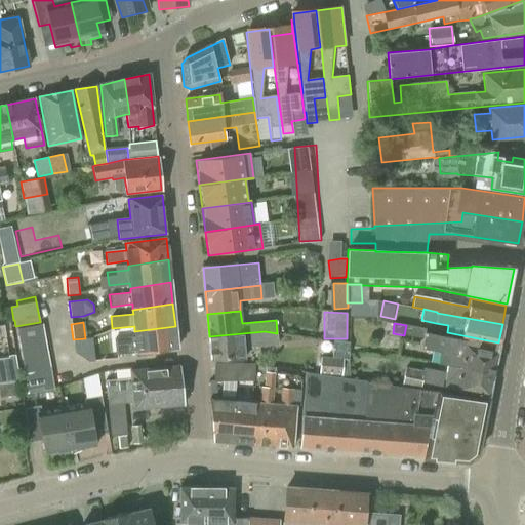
[(16,329),(21,349),(46,345),(42,324),(16,329)]
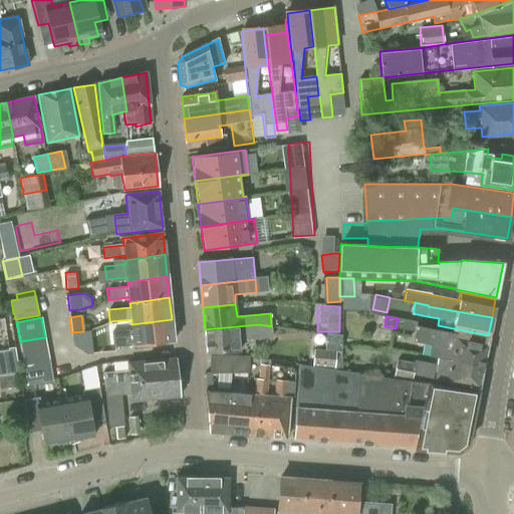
[(398,318),(396,328),(408,330),(410,320),(398,318)]
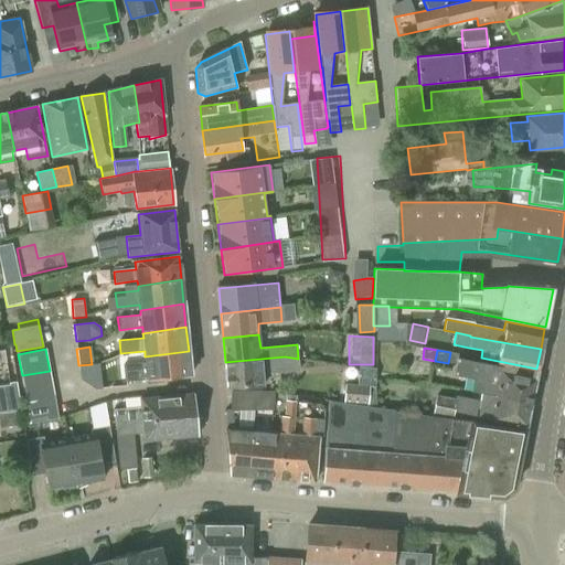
[(189,351),(145,356),(146,362),(123,364),(124,382),(148,380),(148,383),(164,381),(163,377),(191,375),(189,351)]
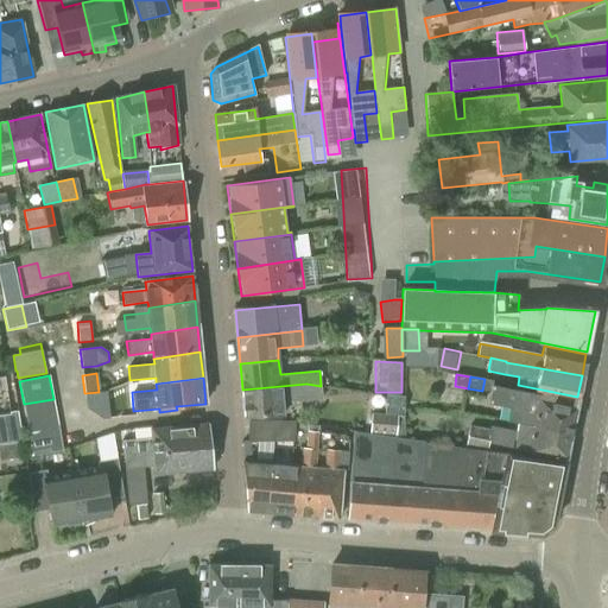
[(493,380),(489,401),(504,405),(500,419),(518,422),(571,432),(577,397),(518,385),(493,380)]
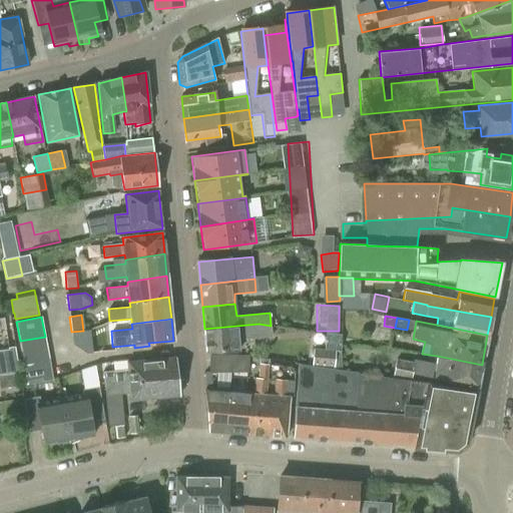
[(259,324),(204,329),(206,353),(239,350),(238,340),(272,337),(271,326),(259,324)]
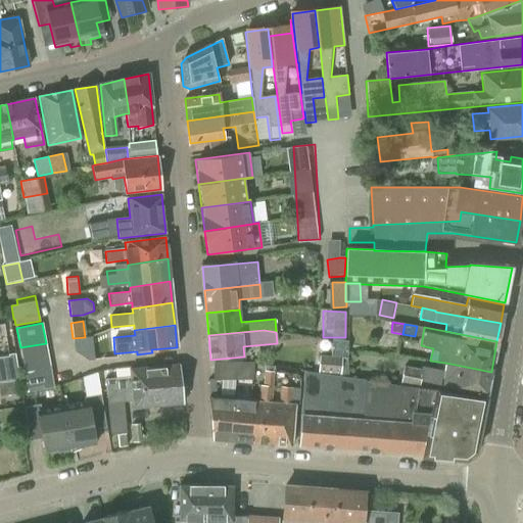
[(330,373),(330,375),(348,377),(348,341),(332,340),(330,355),(319,355),(318,372),(330,373)]
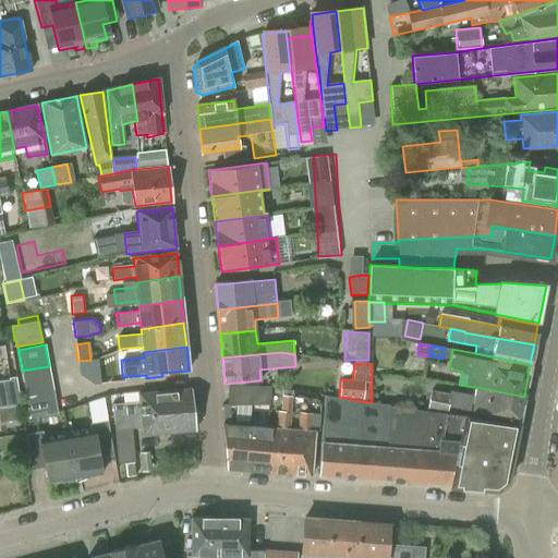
[(22,371),(26,395),(53,389),(49,366),(22,371)]
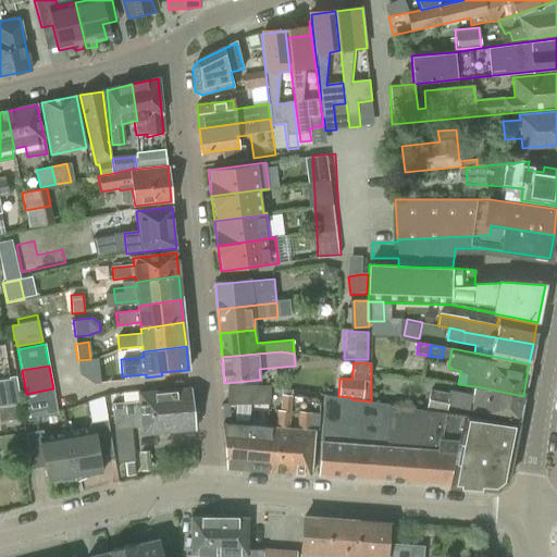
[(20,375),(0,379),(0,406),(24,401),(20,375)]
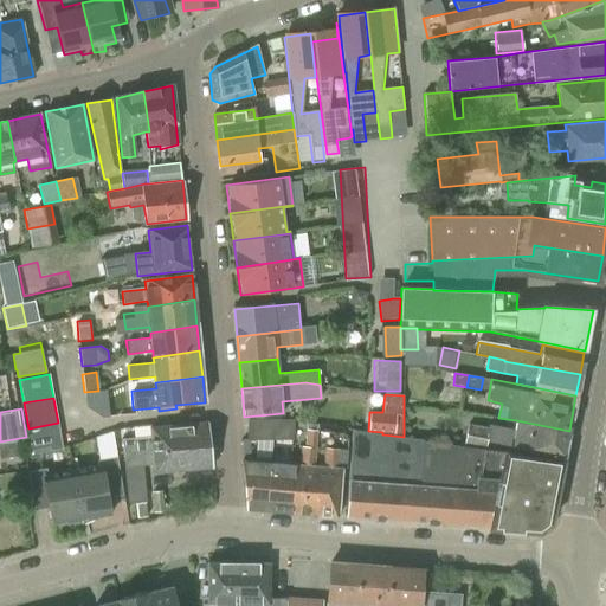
[(271,439),(274,420),(247,420),(247,439),(242,440),(243,455),(250,453),(249,440),(271,439)]
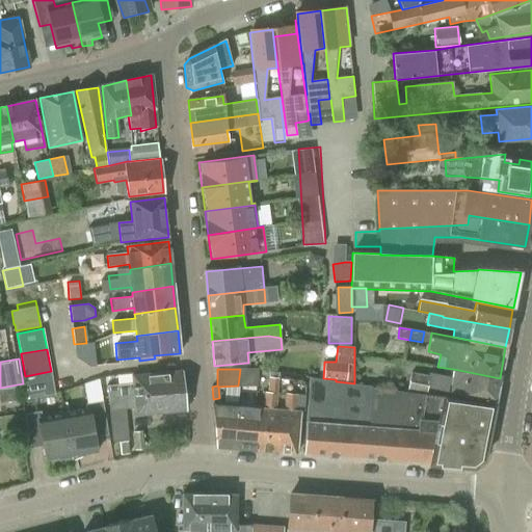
[(258,369),(240,369),(238,386),(257,386),(258,369)]
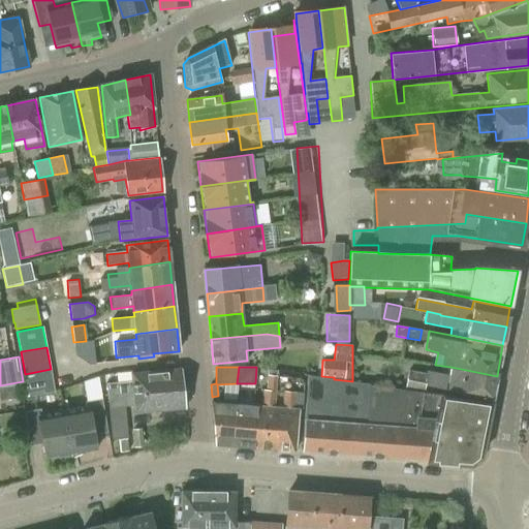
[(497,376),(450,367),(448,375),(426,370),(425,373),(408,369),(404,387),(424,392),(426,385),(445,391),(492,400),(497,376)]
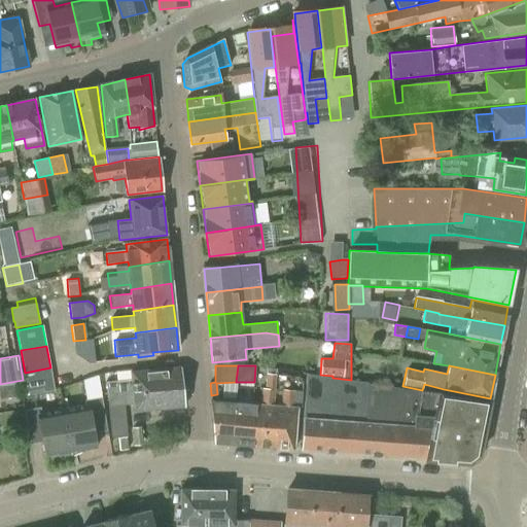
[(25,373),(27,384),(53,379),(50,367),(25,373)]
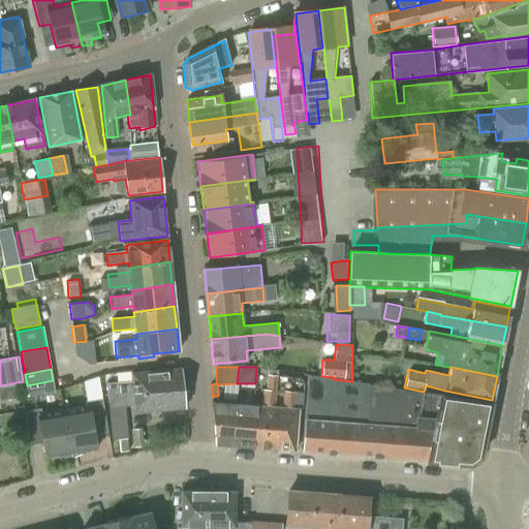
[(107,384),(109,396),(183,389),(181,369),(131,373),(132,382),(107,384)]
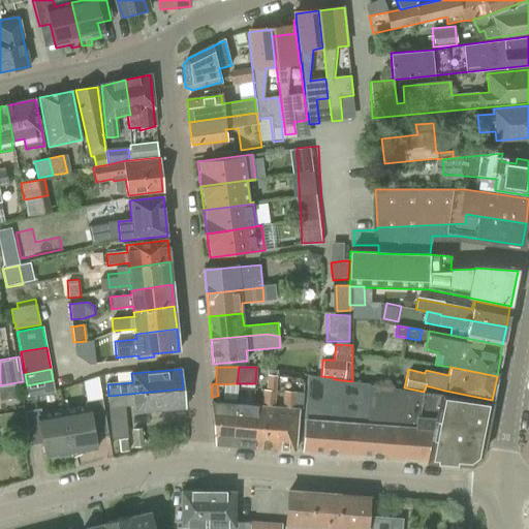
[(253,446),(274,448),(277,407),(275,407),(277,371),(267,370),(266,390),(261,390),(261,406),(256,406),(253,446)]
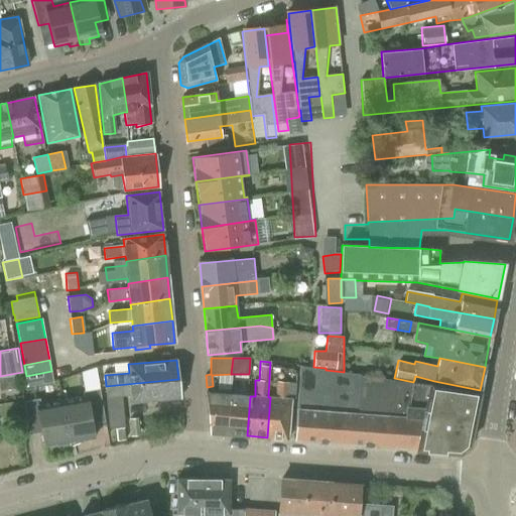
[(344,372),(326,370),(326,371),(301,367),(295,440),(459,453),(468,445),(479,392),(344,373),(344,372)]
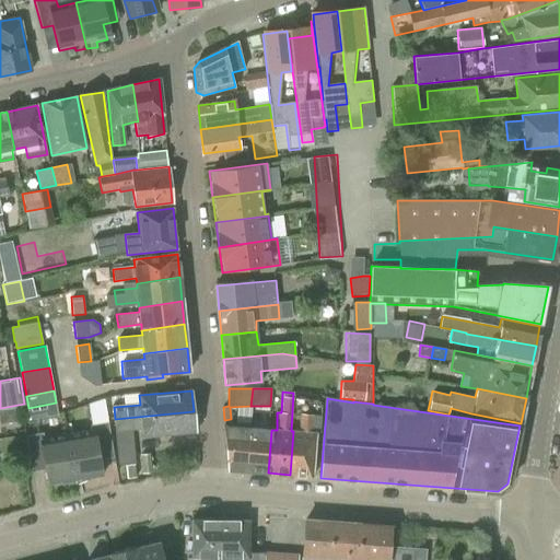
[(108,399),(93,401),(95,421),(112,419),(108,399)]
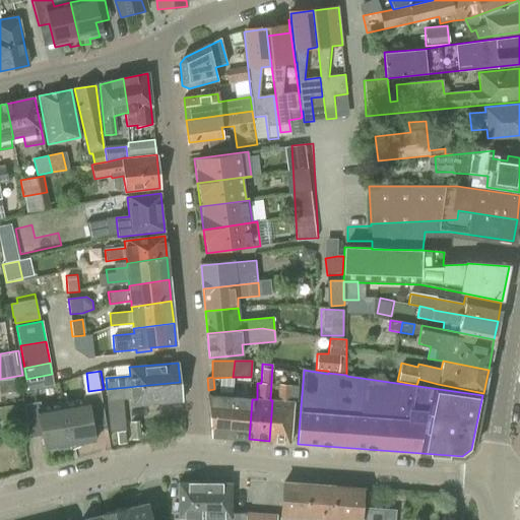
[(52,374),(26,379),(28,390),(54,385),(52,374)]
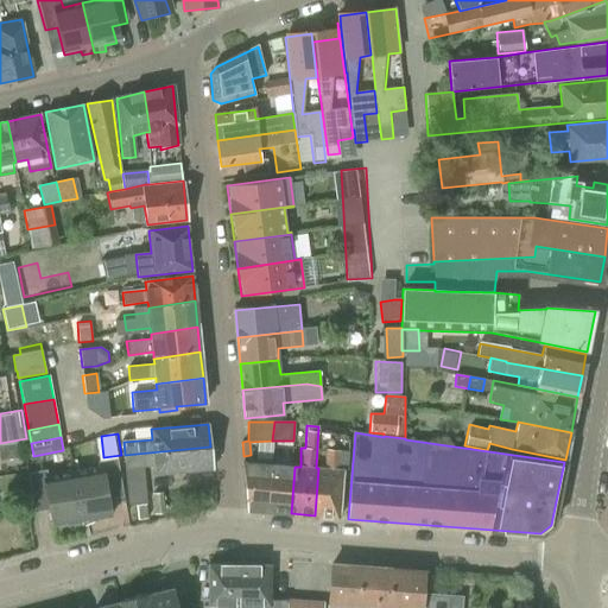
[(210,447),(125,455),(126,468),(126,480),(128,504),(146,502),(144,479),(143,467),(154,466),(154,475),(211,469),(210,447)]
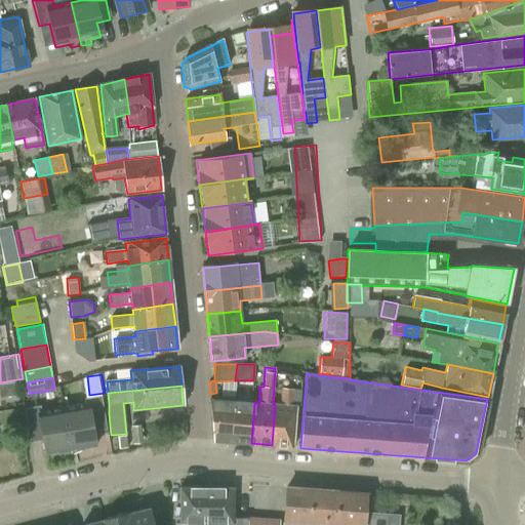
[(275,404),(272,445),(293,446),(296,406),(300,406),(300,390),(281,388),(280,404),(275,404)]
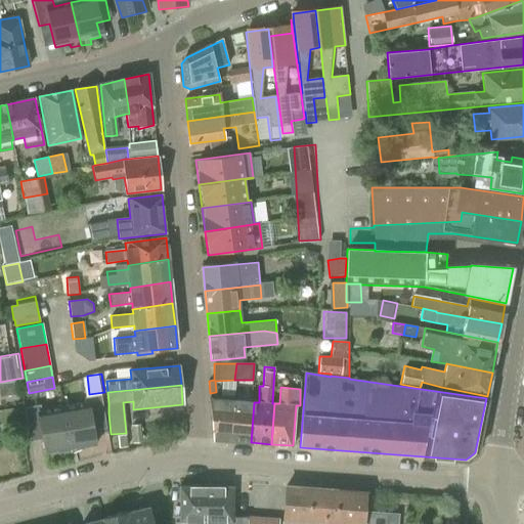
[(85,403),(63,406),(72,453),(85,447),(85,446),(96,444),(93,429),(96,425),(95,422),(105,420),(100,394),(84,397),(85,403)]
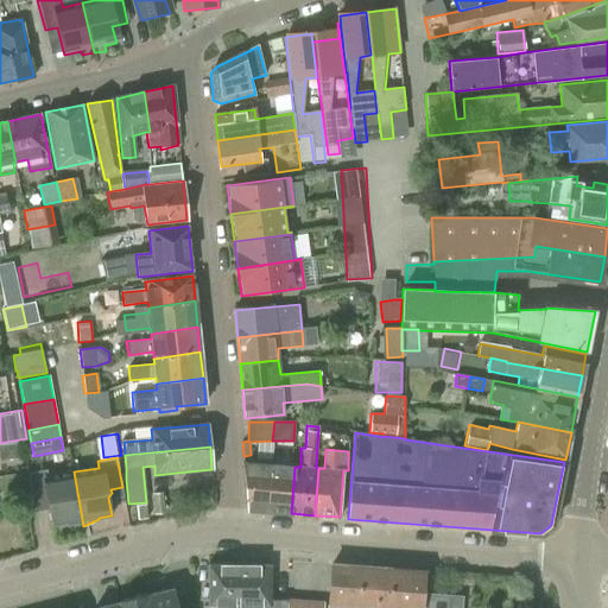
[(247,511),(266,512),(271,464),(270,464),(270,460),(257,458),(257,463),(244,462),(247,511)]
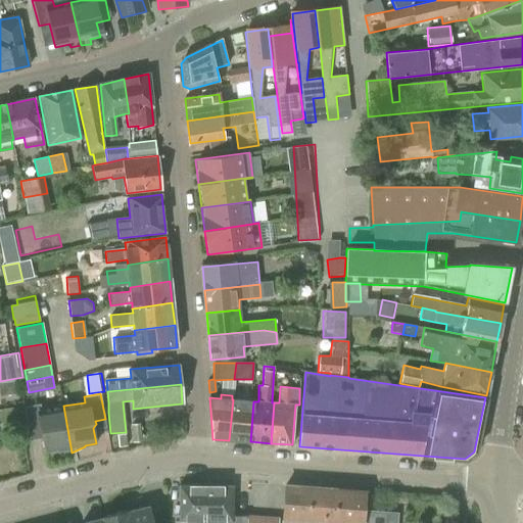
[(229,440),(250,441),(253,401),(233,399),(229,440)]
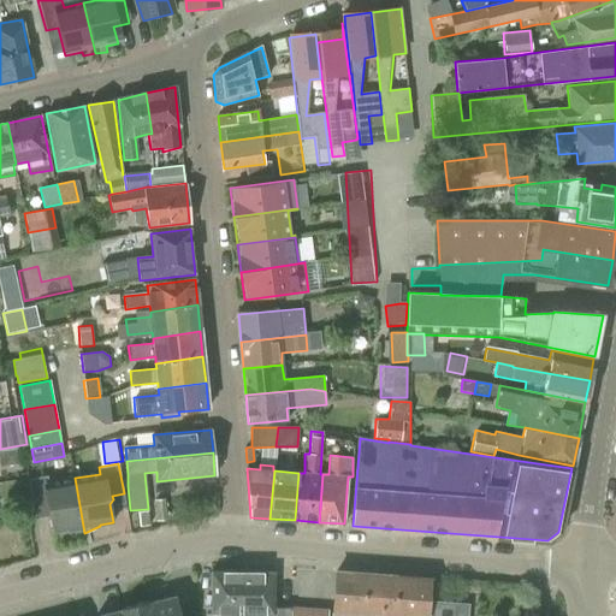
[(84,533),(75,478),(48,483),(47,475),(28,479),(33,509),(45,508),(46,511),(51,514),(53,533),(66,531),(66,532),(83,533),(84,533)]
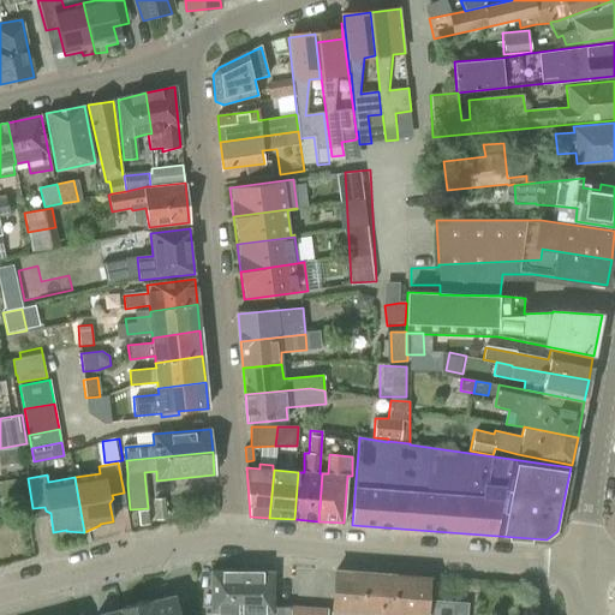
[(242,614),(243,572),(212,572),(212,613),(230,613),(230,614),(242,614)]
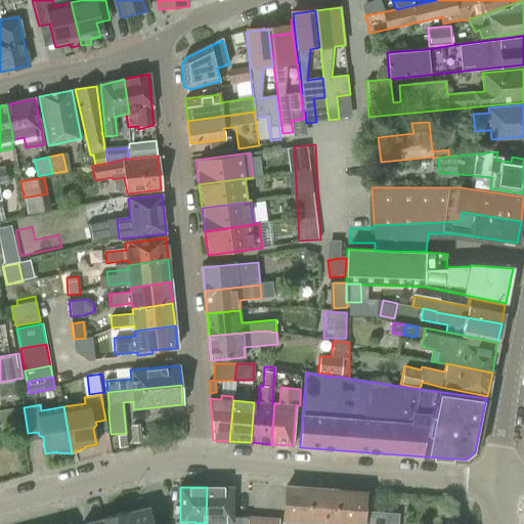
[(232,487),(207,487),(206,523),(215,523),(215,522),(232,522),(232,487)]
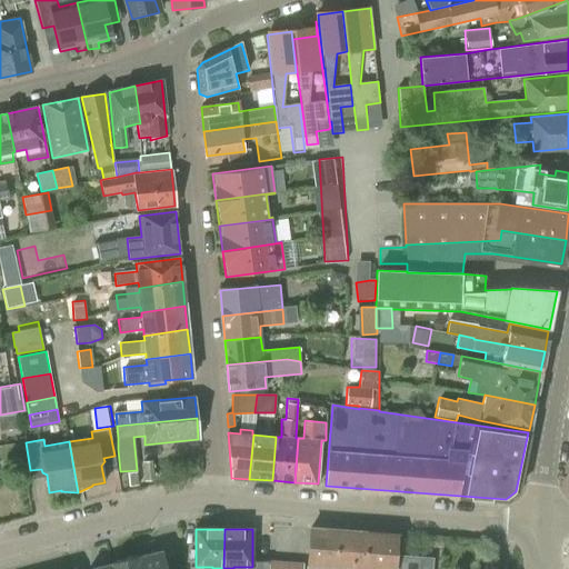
[(337,568),(338,568),(336,567),(338,531),(310,529),(307,566),(307,568),(337,568)]
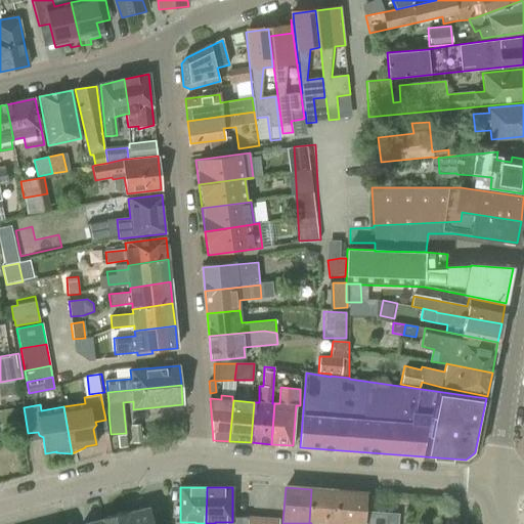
[(325,523),(335,523),(338,491),(311,489),(309,522),(325,523)]
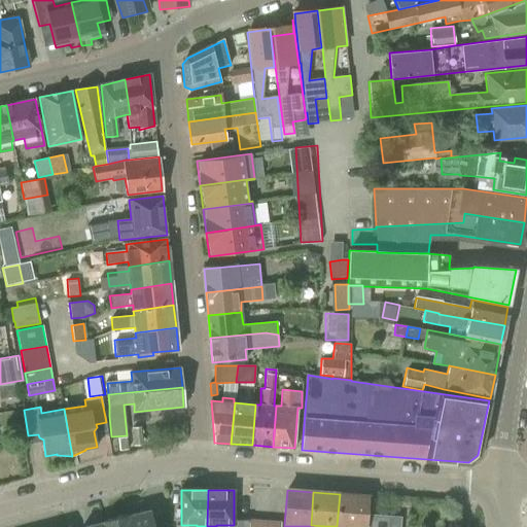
[(337,526),(387,526),(388,517),(365,516),(367,496),(340,494),(337,526)]
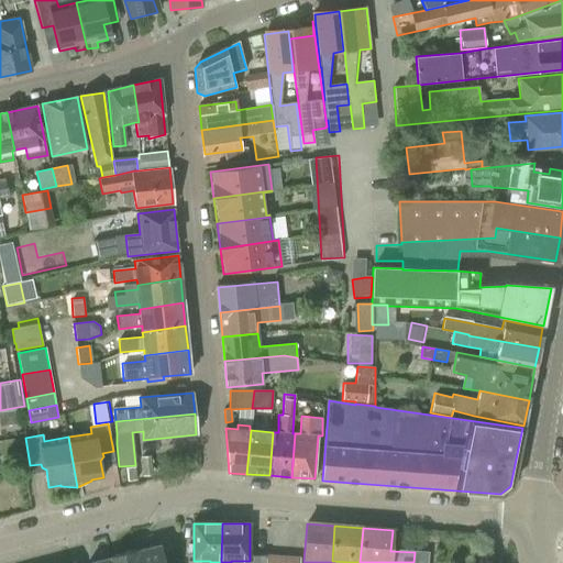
[(139,550),(138,551),(141,562),(167,562),(163,545),(139,551),(139,550)]
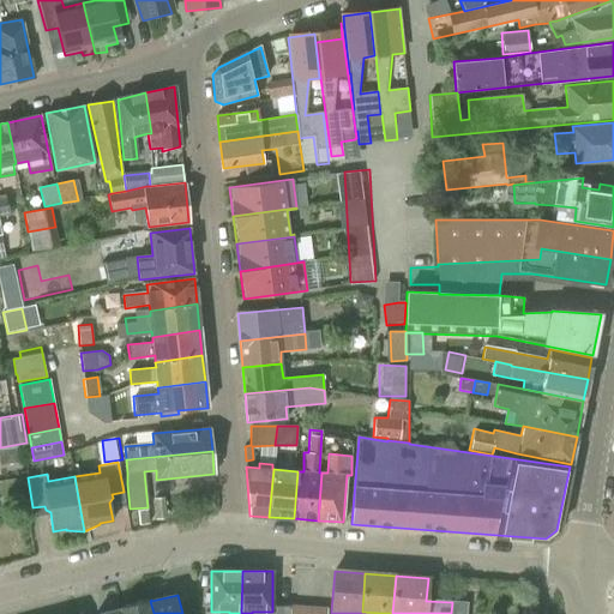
[(154,613),(150,601),(124,607),(125,613),(154,613)]
